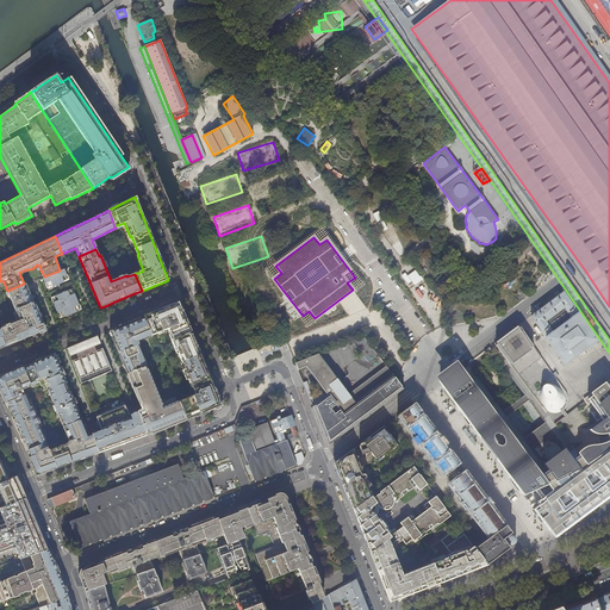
[(63,281),(69,279),(64,268),(60,271),(44,277),(42,278),(47,288),(53,286),(53,287),(57,285),(61,293),(56,296),(51,298),(58,318),(64,316),(64,317),(69,315),(72,319),(73,318),(72,315),(76,312),(76,311),(81,310),(73,288),(67,291),(62,292),(60,284),(63,282),(63,281)]
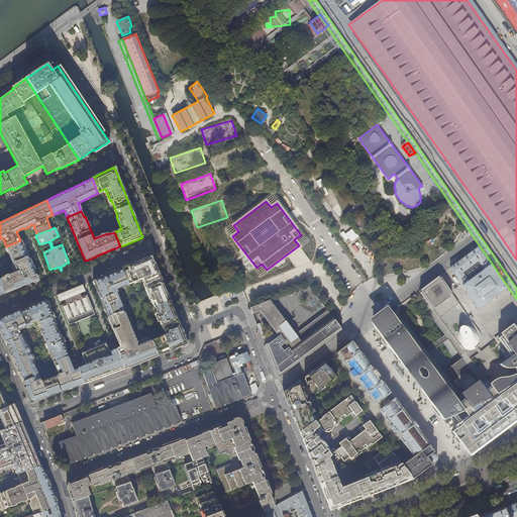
[(28,255),(22,240),(20,240),(6,246),(17,272),(13,274),(12,273),(5,276),(5,277),(0,279),(0,282),(5,294),(16,289),(30,283),(38,280),(29,260),(28,260),(27,256),(28,255)]
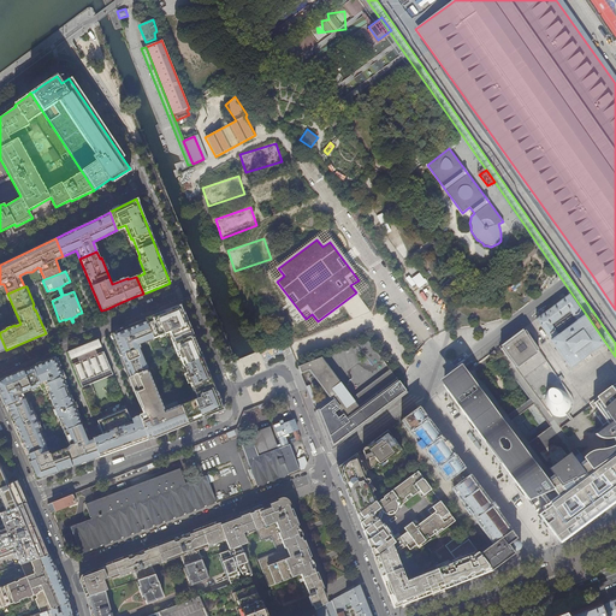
[(568,295),(537,319),(537,320),(570,368),(603,343),(569,296),(568,295)]
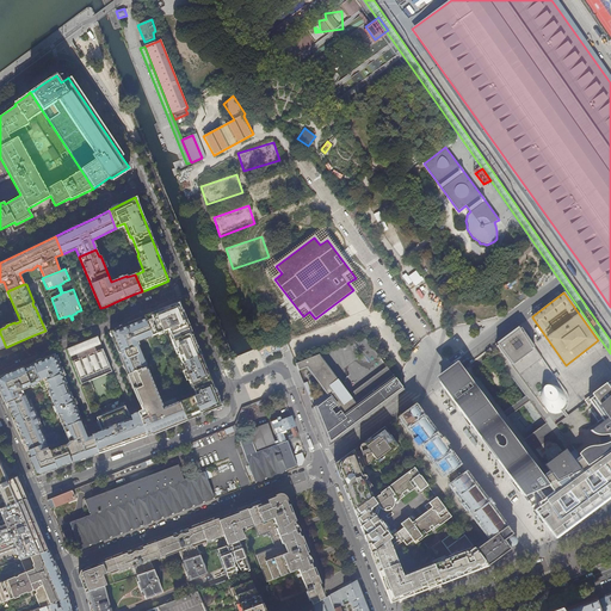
[(199,355),(178,303),(172,306),(153,314),(143,318),(152,337),(168,329),(173,340),(172,341),(176,350),(177,350),(183,363),(199,355)]
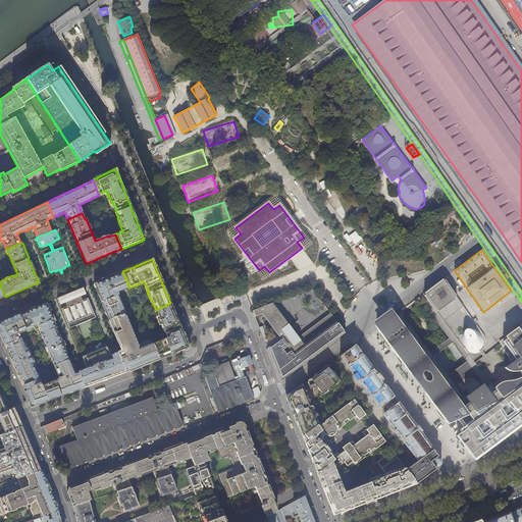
[(116,293),(129,288),(122,271),(113,275),(97,282),(94,283),(109,320),(124,314),(116,293)]
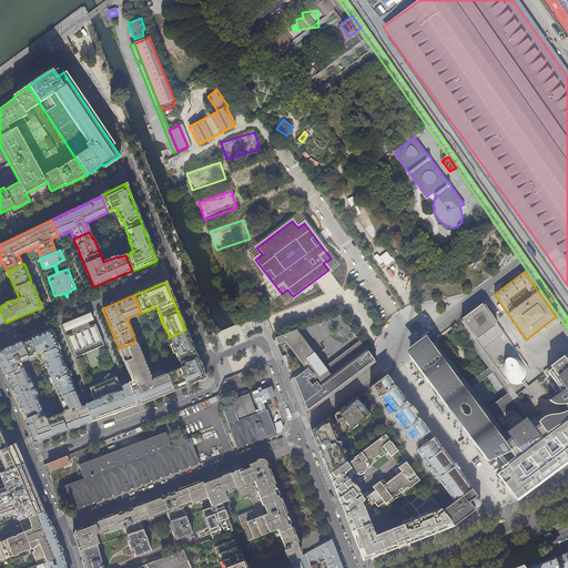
[(482,304),(462,318),(476,340),(495,326),(482,304)]
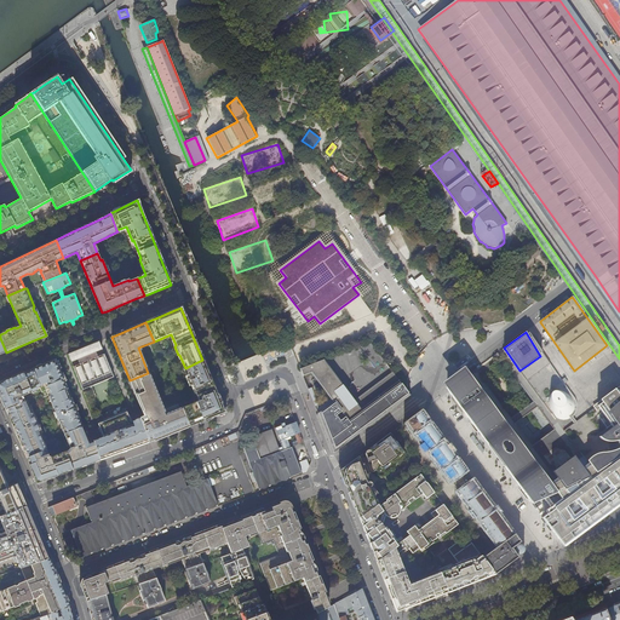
[(113,377),(103,354),(97,356),(95,352),(102,350),(98,342),(92,344),(70,352),(68,354),(72,362),(78,360),(79,365),(73,367),(82,390),(113,377)]
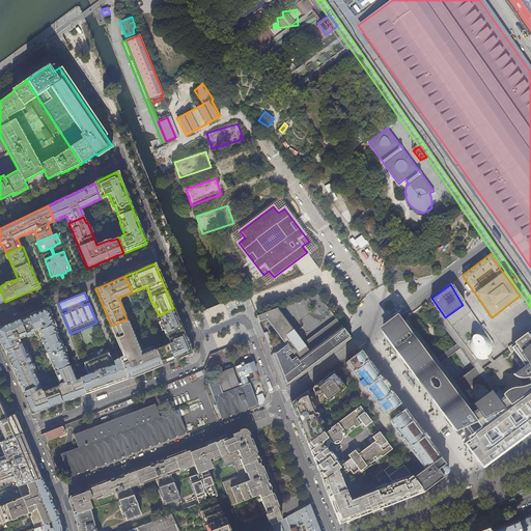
[(71,366),(47,308),(37,312),(27,316),(33,330),(37,329),(39,334),(40,334),(43,339),(42,339),(55,372),(70,366),(71,366)]
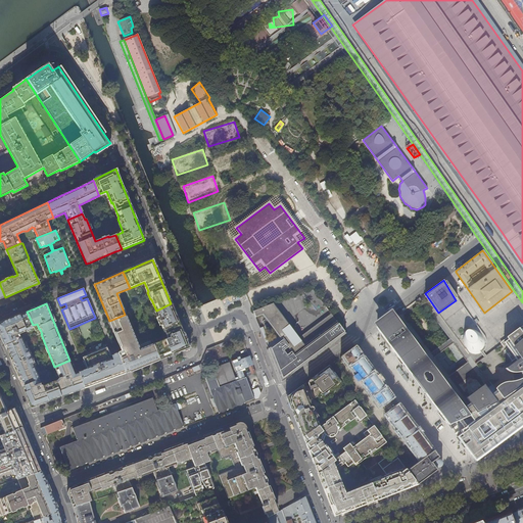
[(189,348),(171,303),(156,311),(168,338),(153,344),(159,360),(189,348)]
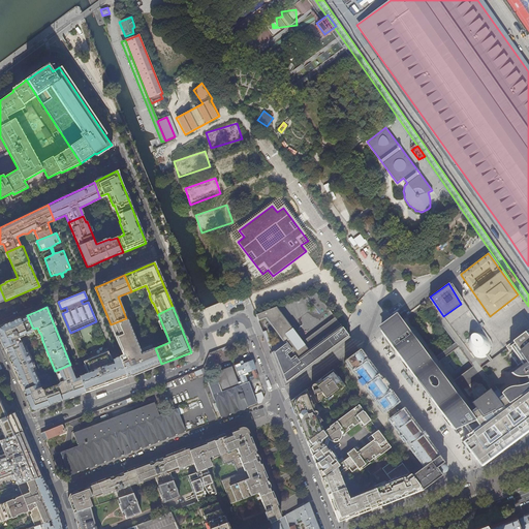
[(300,375),(350,337),(335,316),(302,341),(276,307),(256,314),(258,320),(267,318),(285,342),(272,352),(285,386),(300,375)]
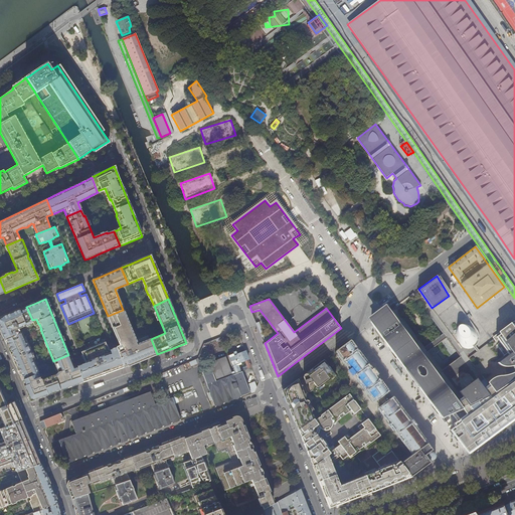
[(371,324),(389,311),(385,305),(367,318),(371,324)]
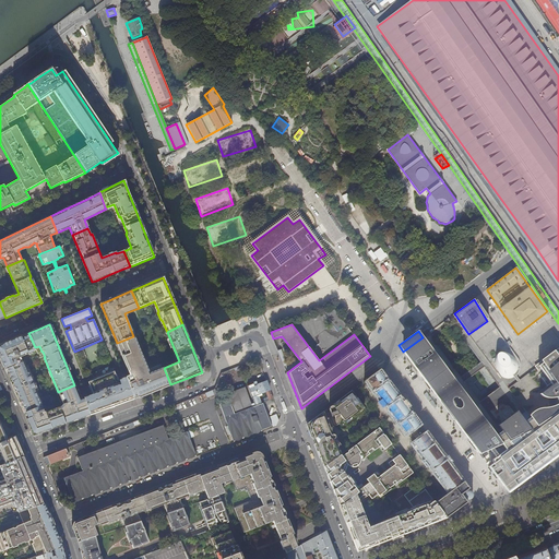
[(21,356),(36,349),(35,347),(28,333),(19,337),(0,344),(0,357),(24,413),(40,405),(34,389),(35,388),(28,372),(27,372),(21,356)]
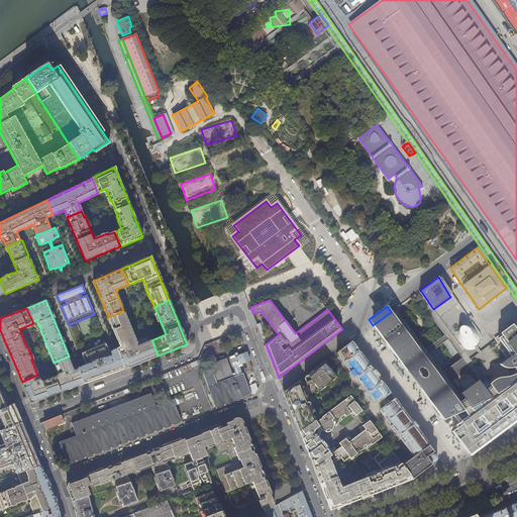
[(158,355),(151,340),(138,345),(123,311),(108,317),(120,347),(117,348),(124,369),(135,364),(143,360),(143,362),(158,355)]
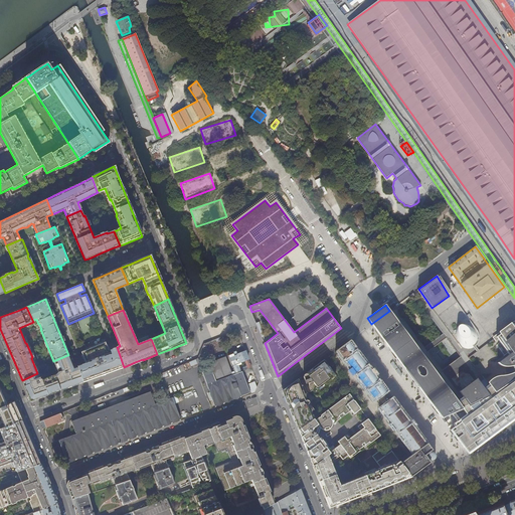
[(476,379),(458,392),(462,397),(457,401),(389,311),(371,324),(379,335),(442,418),(463,409),(466,414),(454,423),(456,426),(451,431),(467,453),(470,450),(476,444),(480,439),(481,437),(480,434),(487,428),(489,431),(504,419),(502,416),(510,411),(512,413),(514,410),(514,371),(509,375),(496,377),(491,379),(487,383),(488,385),(483,388),(476,379)]
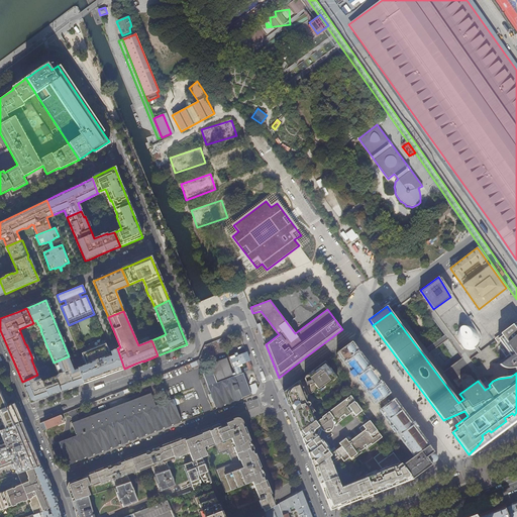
[(473,350),(475,349),(474,348),(476,346),(477,345),(478,343),(479,341),(479,339),(478,337),(477,334),(475,330),(473,329),(472,327),(470,326),(468,326),(466,325),(463,325),(462,326),(461,326),(459,327),(458,329),(458,330),(457,332),(457,334),(457,336),(457,337),(458,339),(460,343),(462,346),(463,348),(466,349),(468,350),(470,350),(472,350),(473,350)]
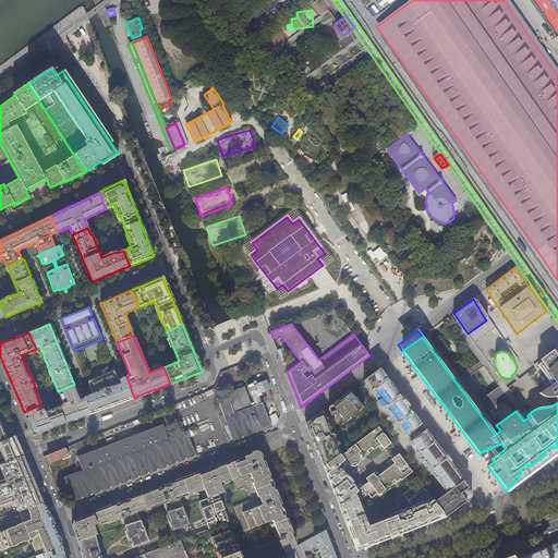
[(554,383),(538,393),(540,395),(542,397),(543,398),(550,398),(554,398),(557,396),(557,358),(554,351),(540,361),(546,370),(546,371),(554,383)]
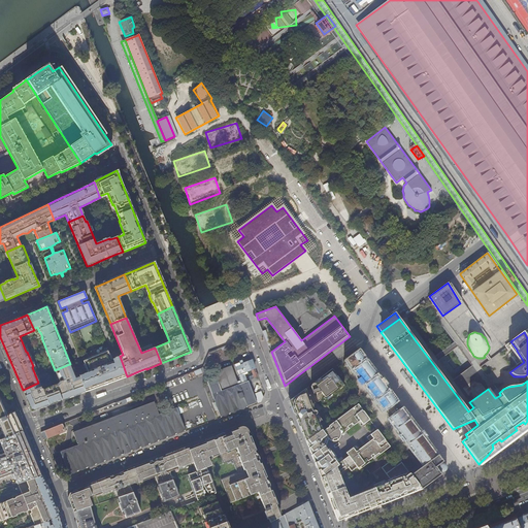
[(397,401),(359,349),(344,360),(383,411),(397,401)]
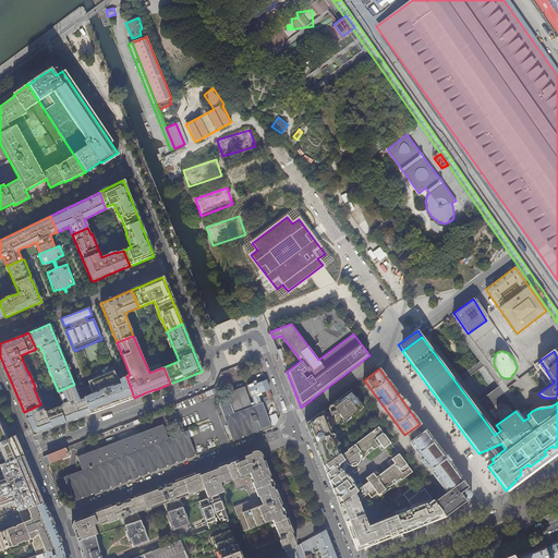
[(134,398),(126,376),(119,379),(117,374),(116,374),(113,371),(111,371),(89,379),(89,380),(87,381),(88,385),(92,393),(84,397),(91,414),(114,405),(134,398)]
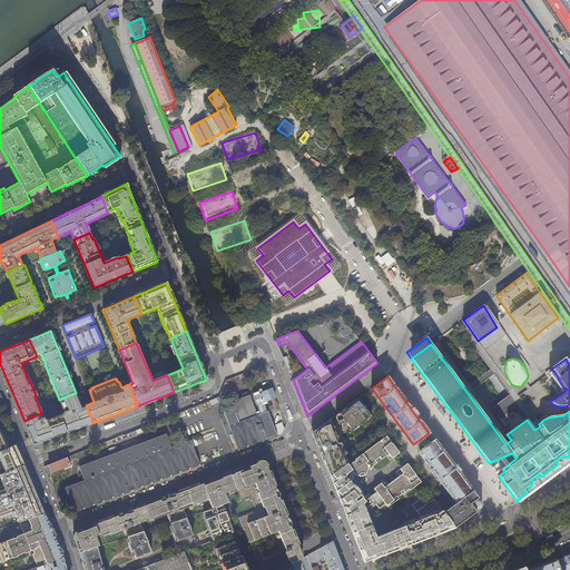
[(235,379),(225,382),(229,393),(239,390),(235,379)]
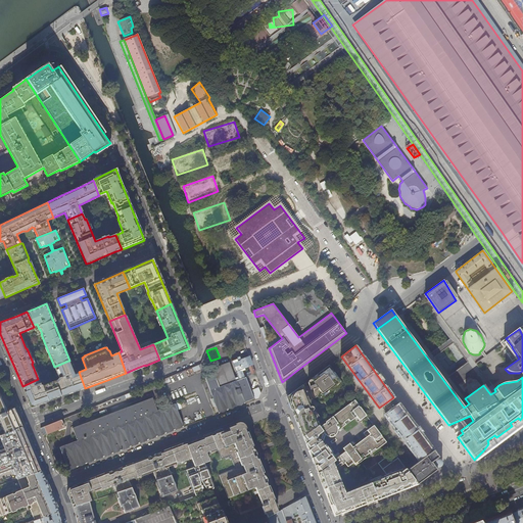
[(255,373),(249,357),(240,360),(240,359),(232,362),(239,379),(255,373)]
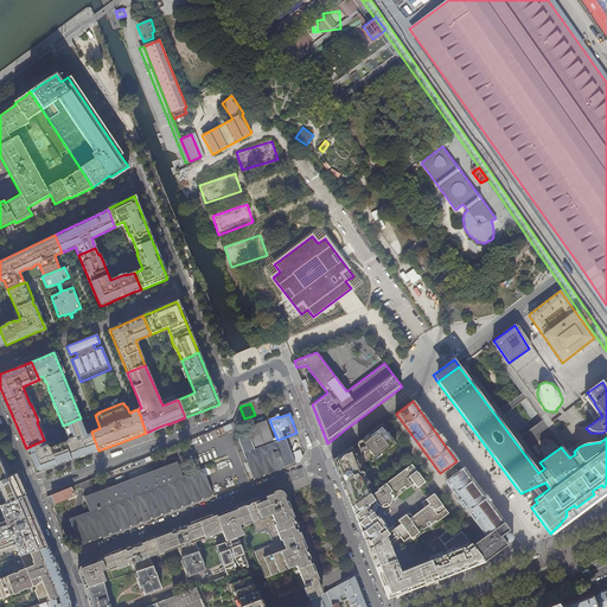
[(37,473),(98,451),(91,432),(85,434),(80,419),(63,426),(69,439),(65,441),(49,447),(48,446),(44,440),(26,448),(37,473)]
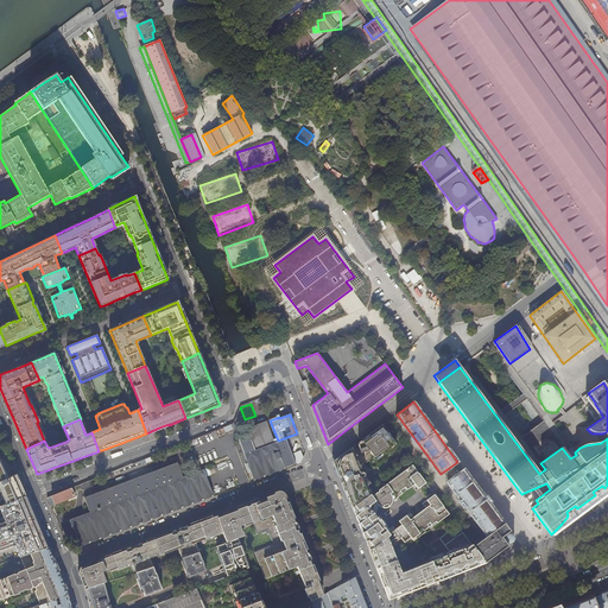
[(374,458),(396,442),(382,425),(358,443),(361,454),(368,451),(374,458)]
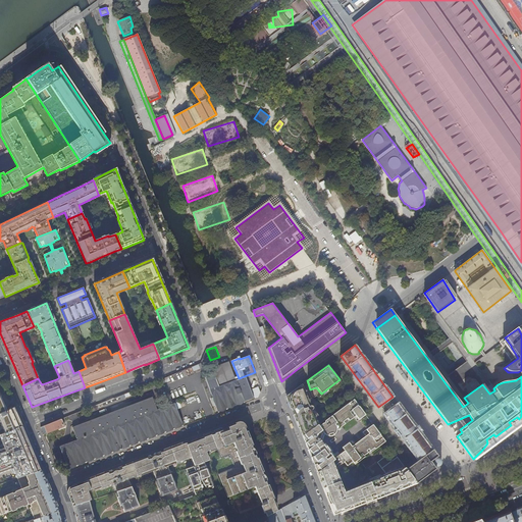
[(205,377),(218,412),(254,399),(246,377),(219,386),(214,373),(205,377)]
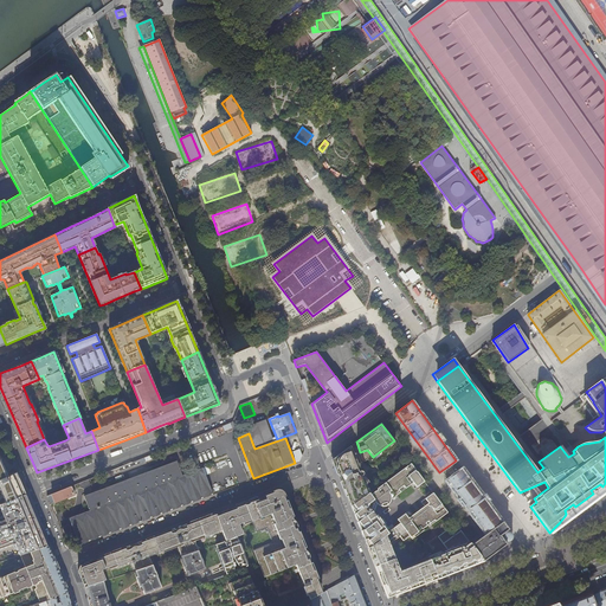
[(367,484),(362,477),(362,476),(362,475),(362,474),(361,472),(361,463),(358,465),(350,446),(333,459),(337,470),(352,505),(369,492),(366,484),(367,484)]
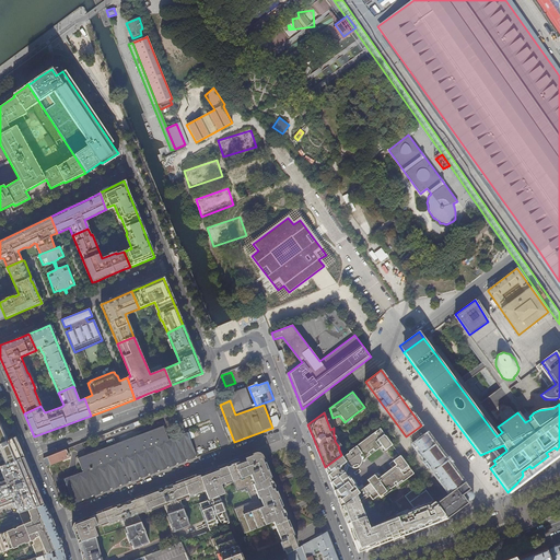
[(68,491),(72,502),(196,455),(187,432),(168,440),(163,426),(77,457),(81,468),(74,470),(76,474),(63,478),(67,489),(66,490),(63,483),(57,486),(60,494),(68,491)]
